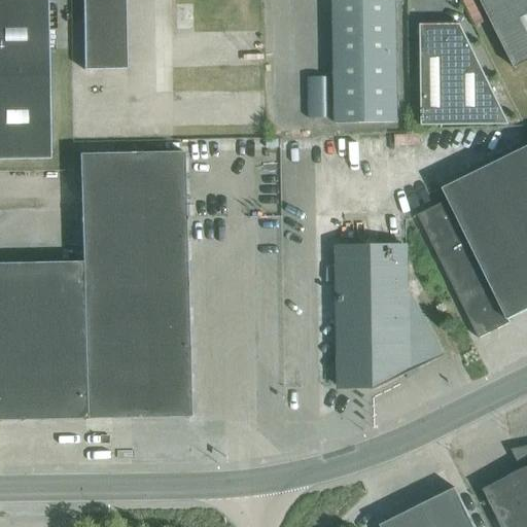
[(0,0),(0,160),(50,160),(47,0),(0,0)]
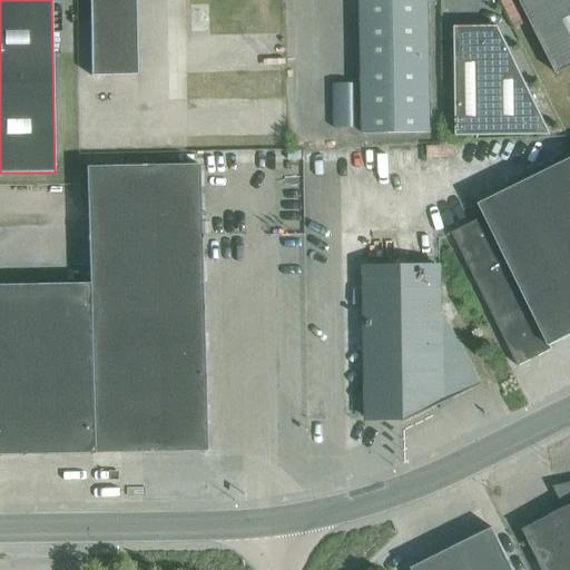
[(137,75),(135,0),(89,0),(90,76),(137,75)]
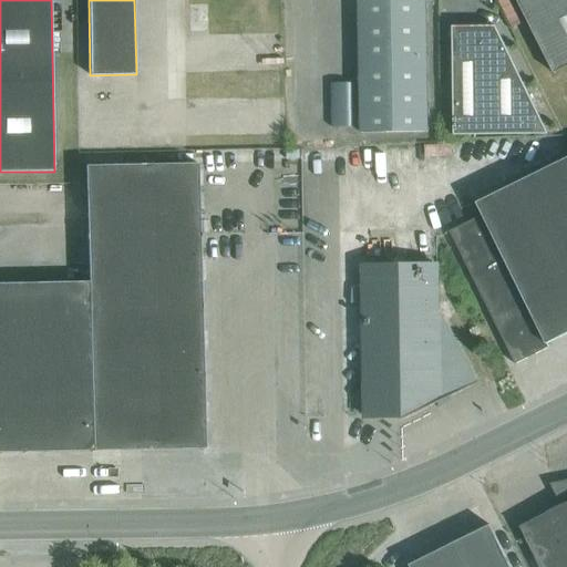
[(358,0),(361,133),(428,132),(425,0),(358,0)]
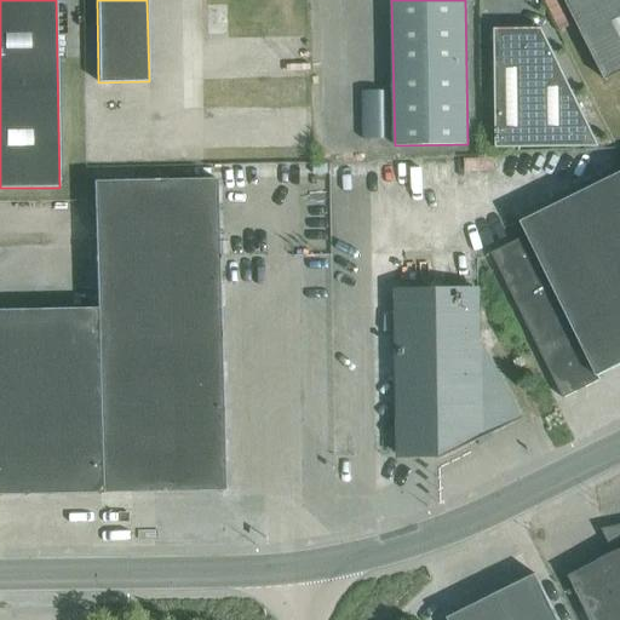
[(619,73),(619,0),(564,0),(606,80),(619,73)]
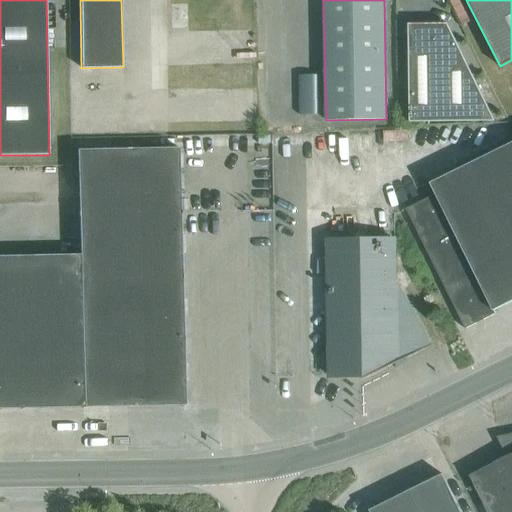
[(410,122),(495,120),(447,23),(408,24),(410,122)]
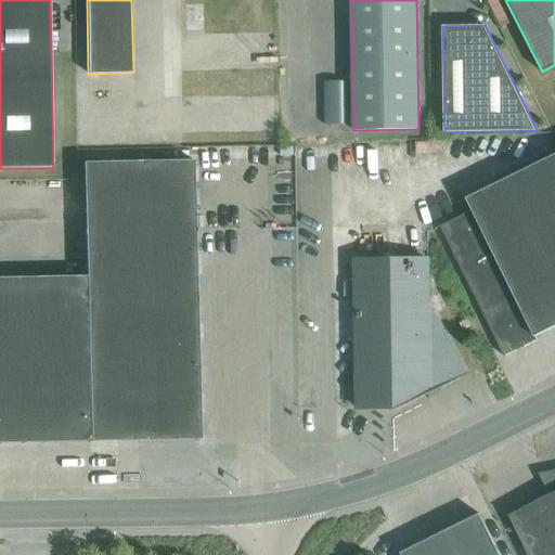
[(536,336),(554,326),(554,154),(466,198),(472,210),(440,227),(504,357),(538,339),(536,336)]
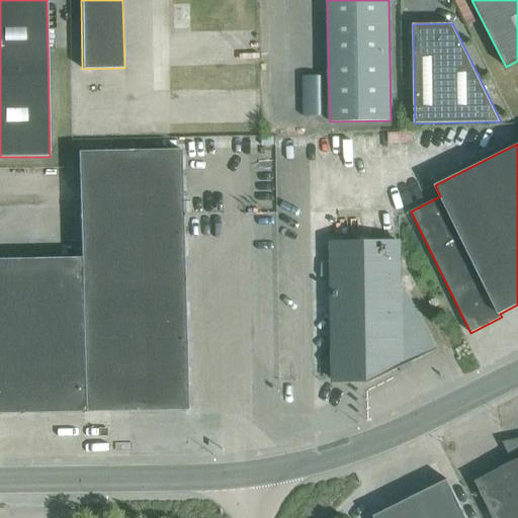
[(78,152),(79,218),(182,216),(180,150),(78,152)]
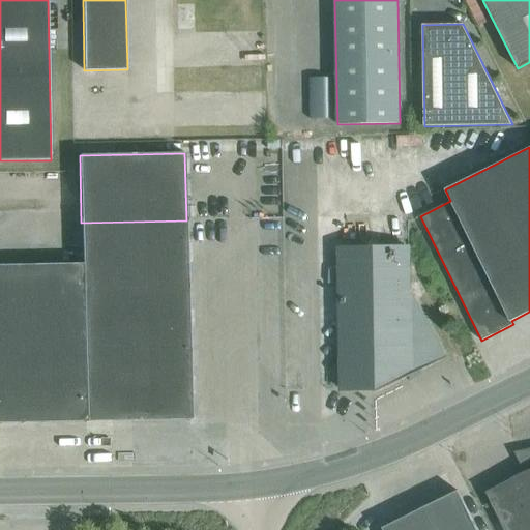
[(188,288),(186,221),(81,223),(83,263),(75,264),(76,291),(188,288)]
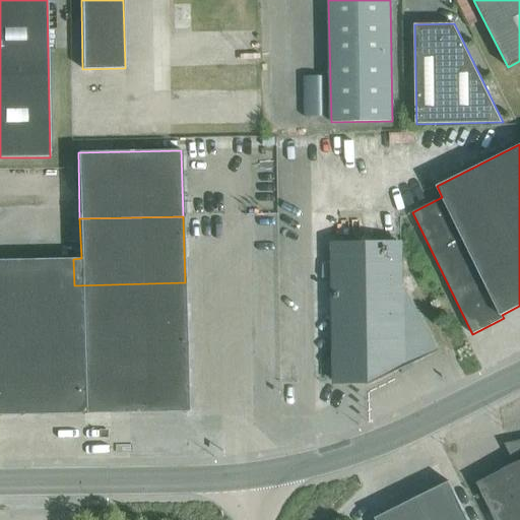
[(333,244),(335,362),(322,362),(323,378),(335,378),(335,382),(368,381),(370,385),(435,352),(401,286),(400,243),(333,244)]
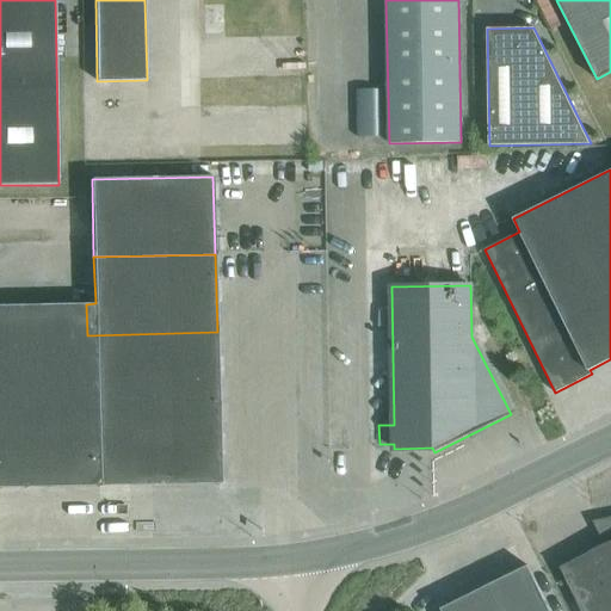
[(0,487),(90,486),(88,409),(87,335),(86,304),(0,304),(0,487)]
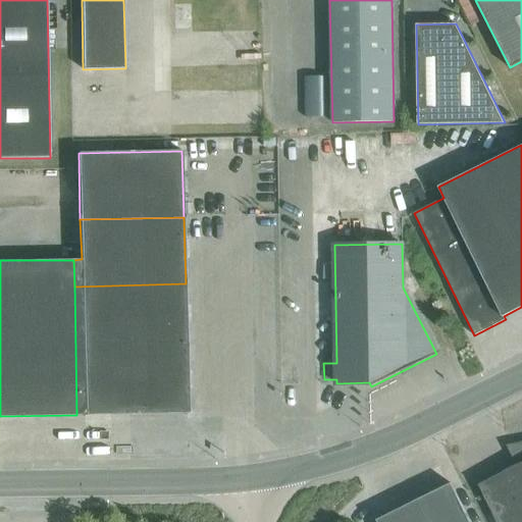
[(187,347),(186,283),(74,286),(75,350),(187,347)]
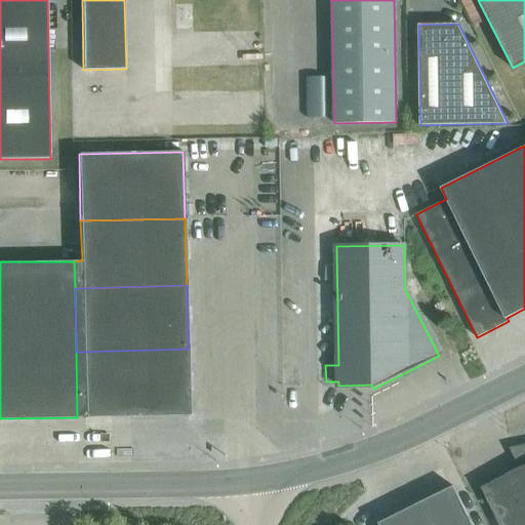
[(190,415),(188,349),(76,352),(77,417),(190,415)]
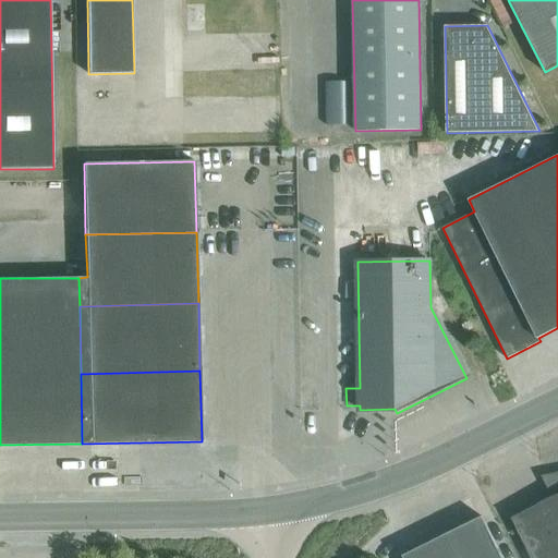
[(532,557),(557,557),(557,472),(552,474),(555,488),(555,487),(557,496),(512,518),(532,557)]
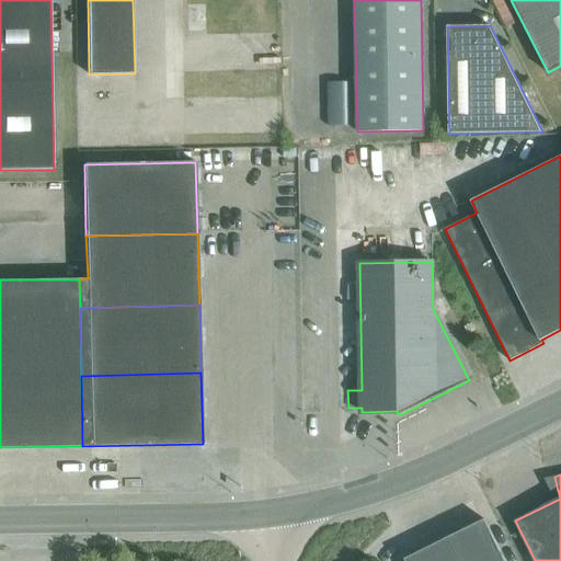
[(505,560),(484,519),(404,559),(405,560),(505,560)]
